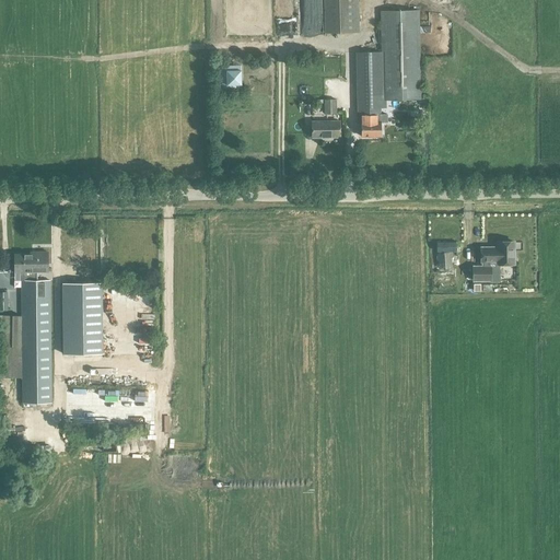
[(324,0),(326,33),(357,32),(354,0),(324,0)]
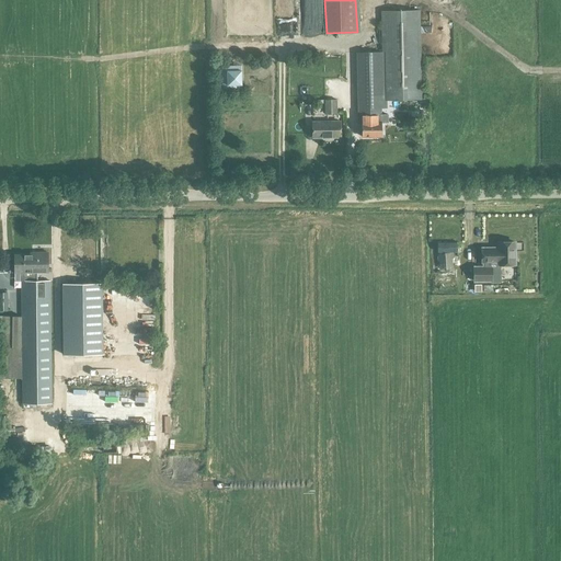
[(389,115),(381,115),(381,100),(421,100),(420,11),(381,12),(382,52),(357,53),(358,119),(362,119),(362,137),(382,137),(382,123),(389,123),(389,115)]
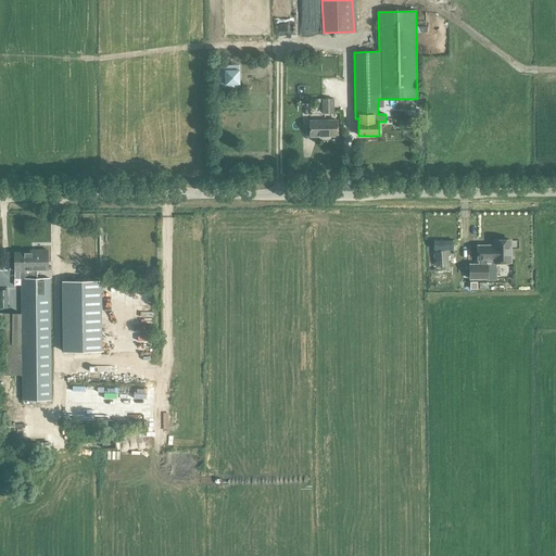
[(237,71),(224,71),(223,86),(237,86),(237,71)]
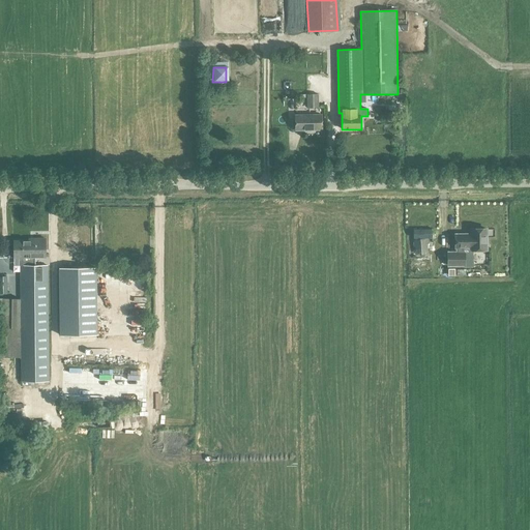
[(307,108),(319,108),(319,94),(307,95),(307,108)]
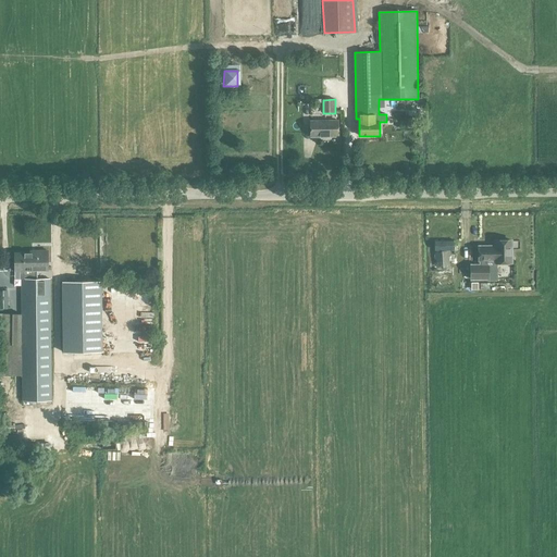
[(311,137),(337,136),(338,136),(338,121),(311,121),(311,137)]
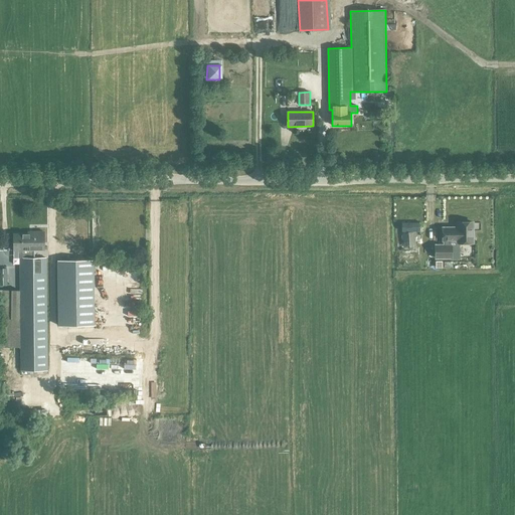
[(415,249),(415,232),(420,232),(420,207),(408,208),(408,222),(402,222),(403,249),(415,249)]
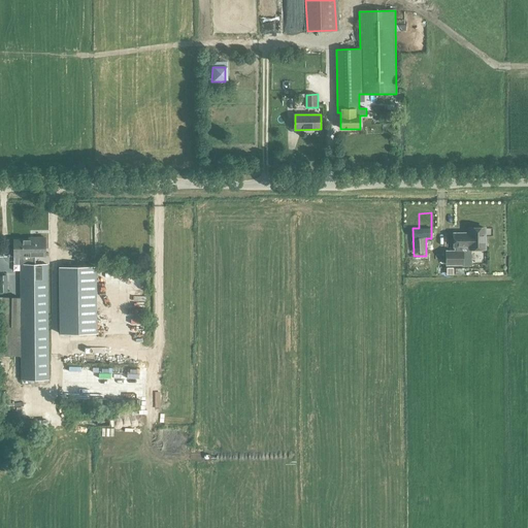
[(469,233),(455,234),(455,246),(456,246),(456,252),(447,252),(448,265),(463,265),(462,249),(486,249),(485,228),(469,228),(469,233)]
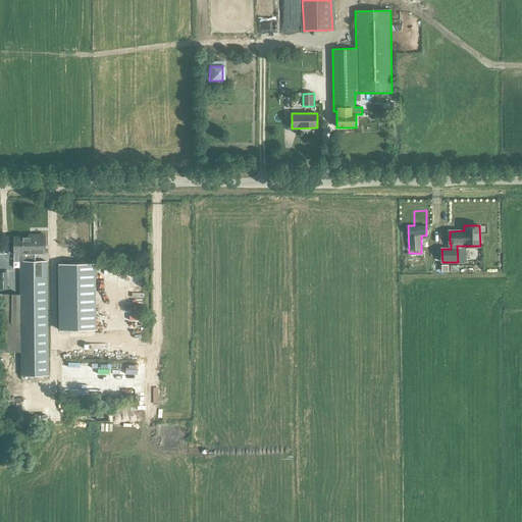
[(20,295),(14,295),(0,294),(0,352),(21,352),(21,376),(48,376),(48,262),(35,262),(35,254),(45,254),(45,236),(35,236),(35,238),(14,238),(14,254),(22,254),(22,262),(20,262),(20,295)]
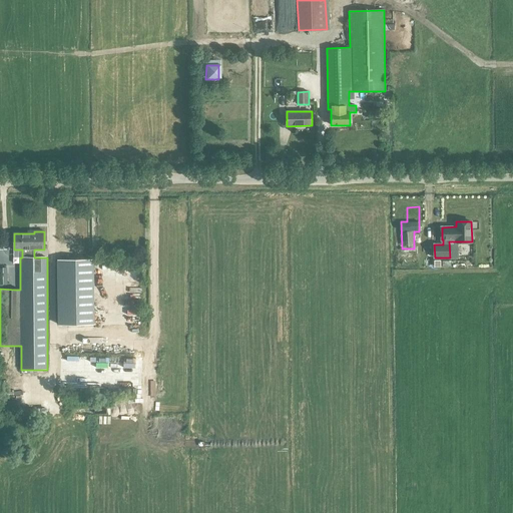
[(94,325),(94,301),(94,261),(58,261),(58,325),(94,325)]
